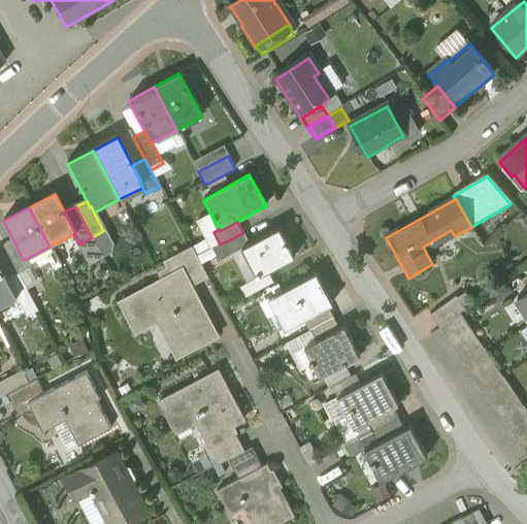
[(249,246),(240,250),(241,251),(257,280),(294,259),(277,230),(249,246)]
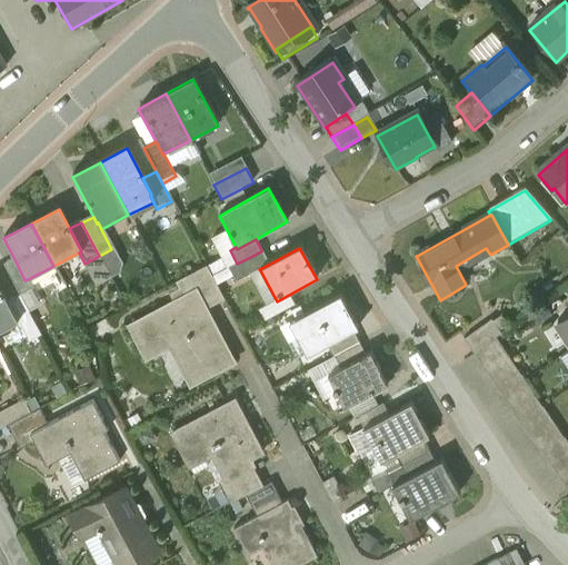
[(237,264),(228,268),(236,284),(260,270),(259,269),(268,265),(261,251),(237,264)]
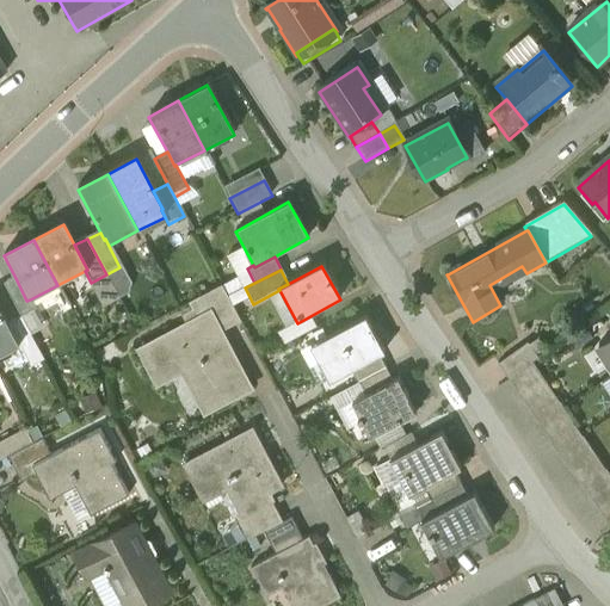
[(26,301),(16,278),(2,284),(20,319),(36,310),(30,300),(26,301)]
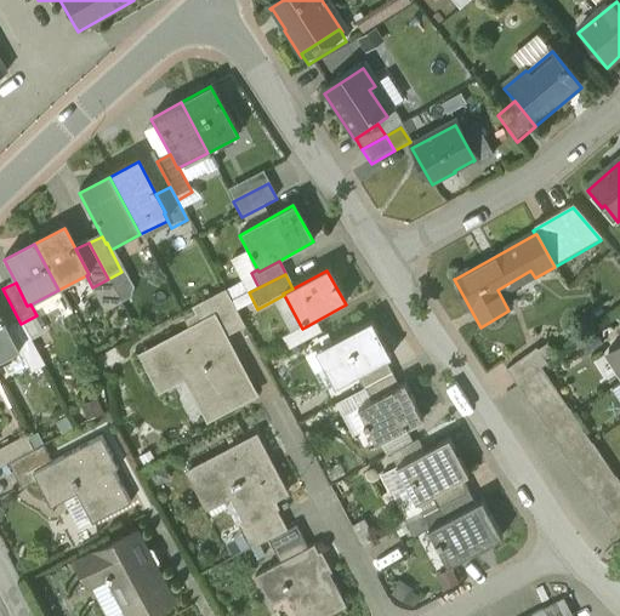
[(244,328),(225,291),(208,301),(228,337),(244,328)]
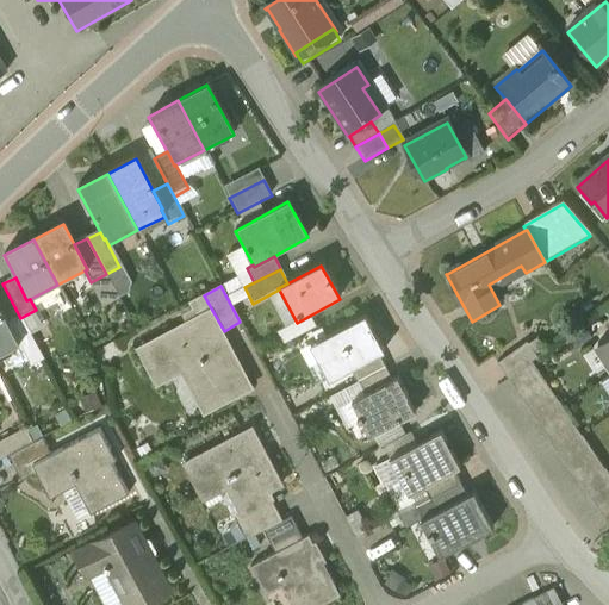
[(0,357),(18,348),(0,312),(0,357)]
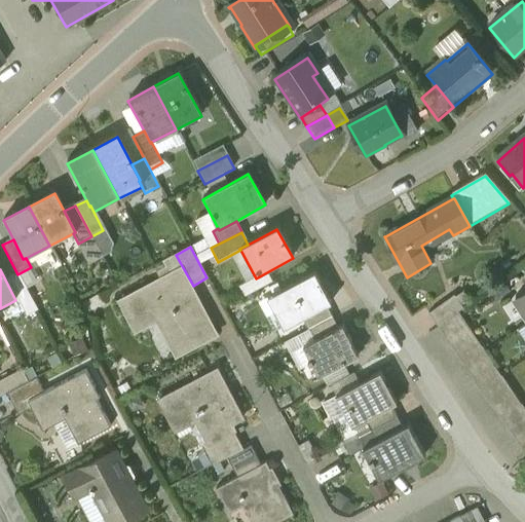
[(215,337),(181,271),(120,303),(132,325),(156,311),(179,353),(166,361),(166,362),(215,337)]
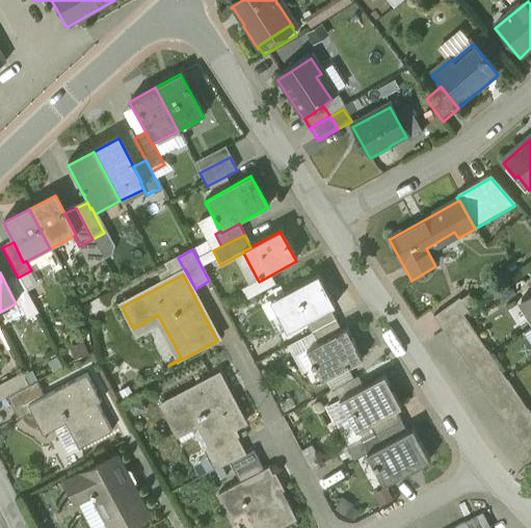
[(317,278),(276,299),(283,312),(277,315),(287,334),(306,324),(329,311),(335,308),(317,278)]
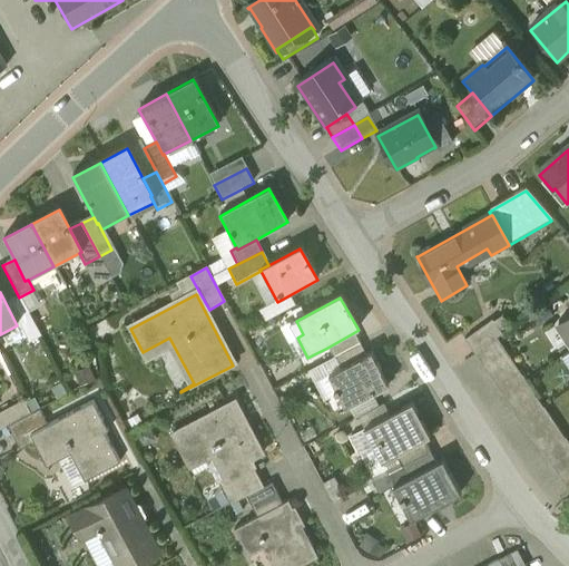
[(568,318),(558,325),(568,342),(568,318)]
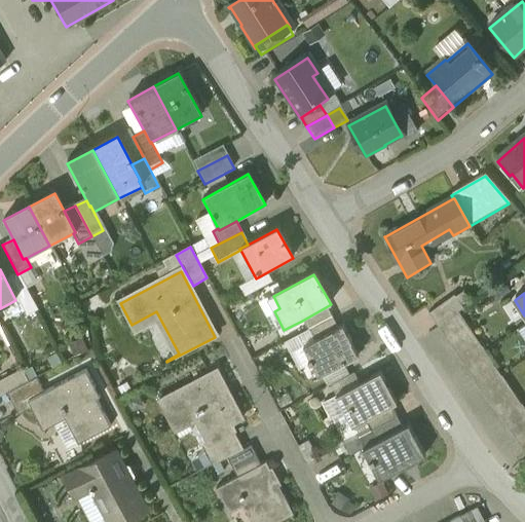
[(453,298),(428,315),(438,329),(458,314),(462,310),(453,298)]
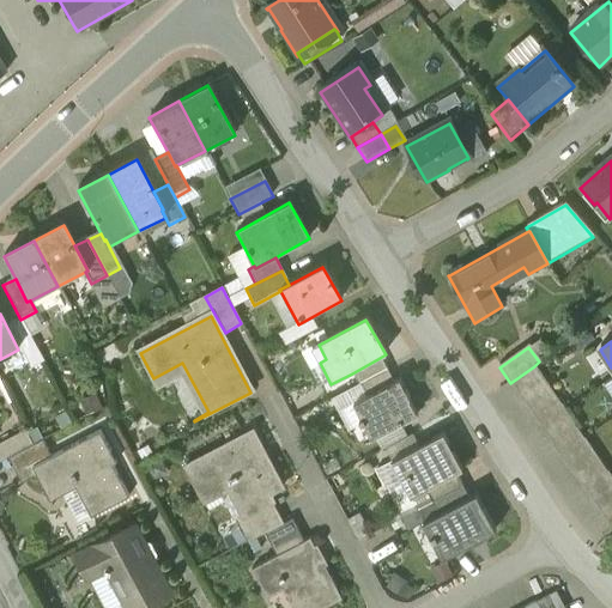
[(380,358),(352,374),(359,385),(387,371),(380,358)]
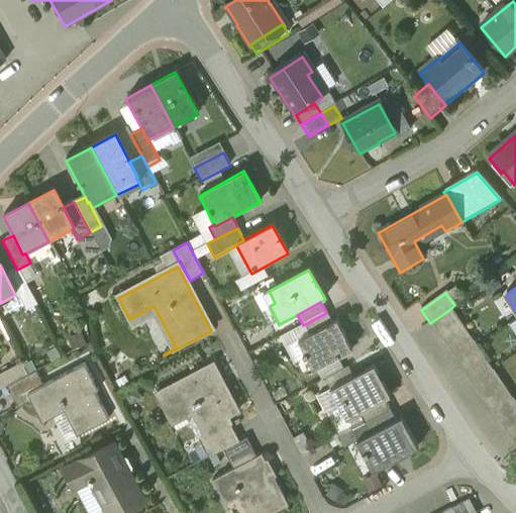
[(492,372),(450,309),(430,323),(472,385),(473,385),(492,372)]
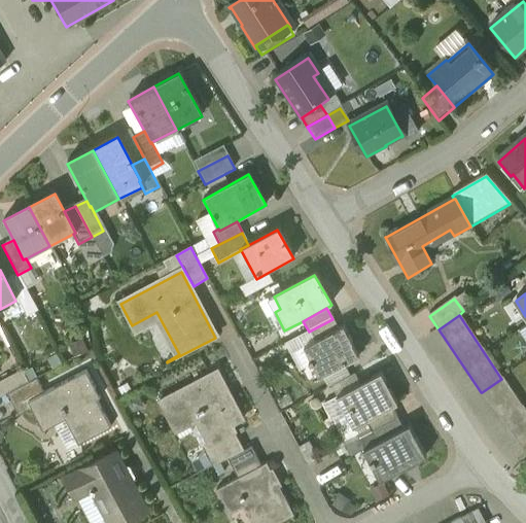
[(309,332),(308,333),(314,343),(339,330),(332,319),(309,332)]
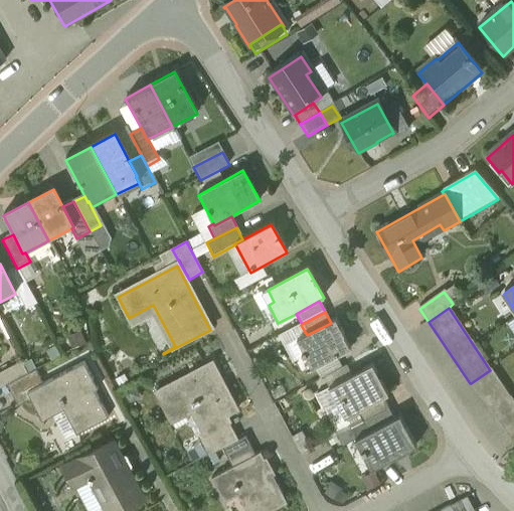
[(307,335),(297,341),(303,353),(302,354),(303,358),(305,357),(312,370),(351,350),(349,347),(349,348),(343,338),(344,337),(335,321),(331,323),(307,335)]
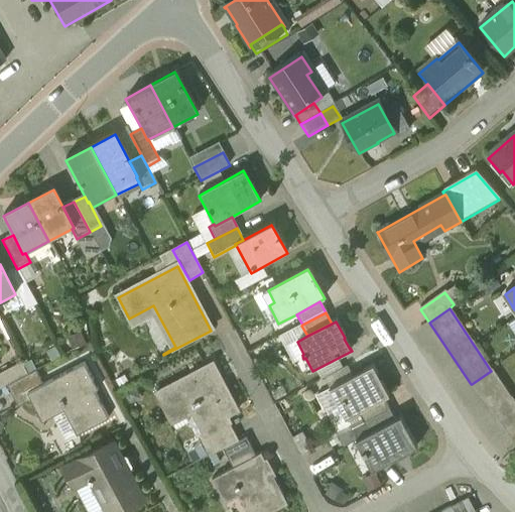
[(21,364),(0,375),(0,391),(7,387),(27,376),(21,364)]
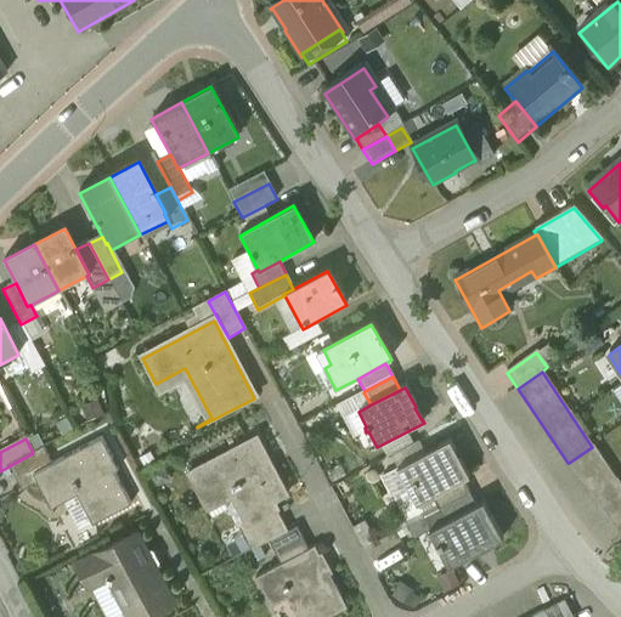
[(51,465),(32,476),(37,484),(51,510),(77,496),(92,526),(130,507),(113,474),(117,471),(100,440),(51,465)]
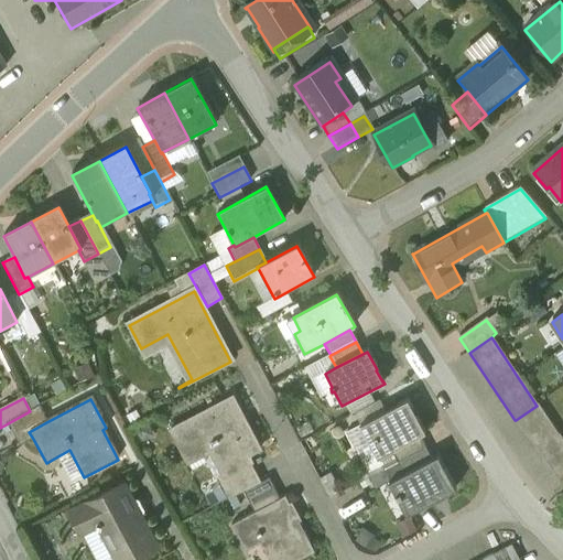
[(240,426),(227,401),(170,431),(185,461),(213,447),(228,473),(228,474),(248,464),(250,463),(248,459),(260,452),(245,423),(240,426)]
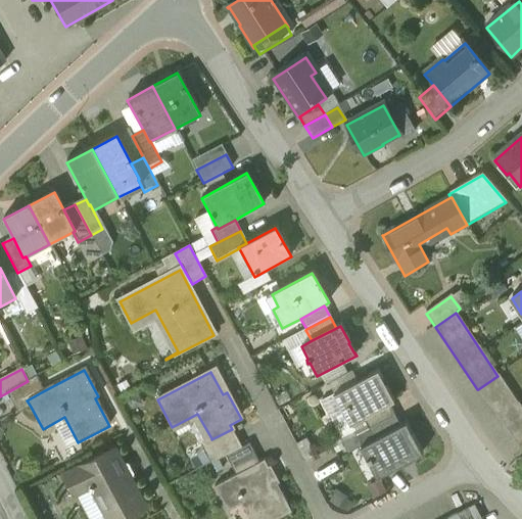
[(377,372),(332,396),(342,414),(343,413),(350,425),(348,426),(349,428),(363,421),(388,407),(393,404),(377,372)]
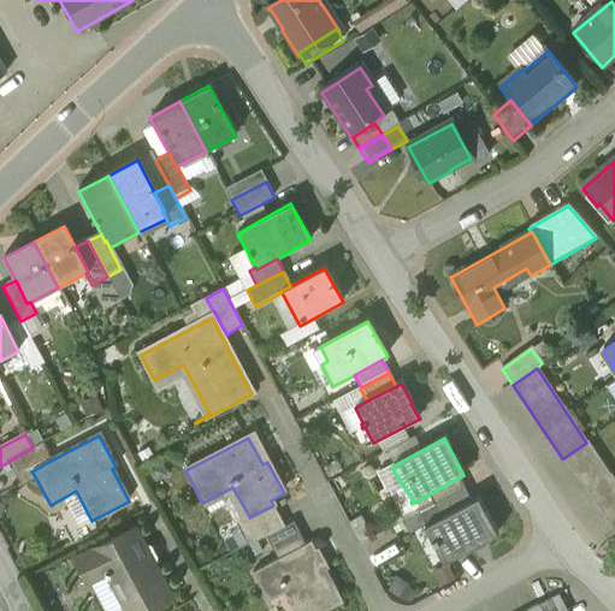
[(586,443),(563,458),(586,494),(587,493),(614,534),(614,482),(610,476),(589,442),(586,443)]
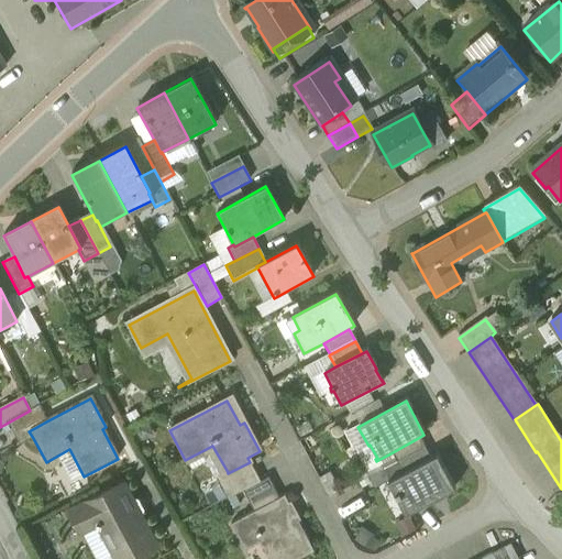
[(30,410),(8,423),(20,445),(33,438),(29,431),(46,422),(39,406),(30,410)]
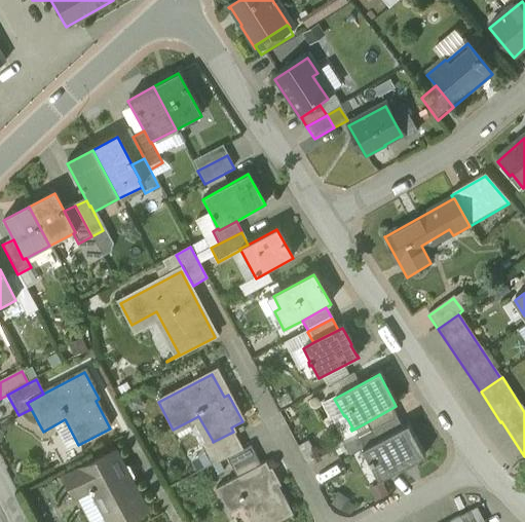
[(390,409),(365,423),(370,433),(396,419),(390,409)]
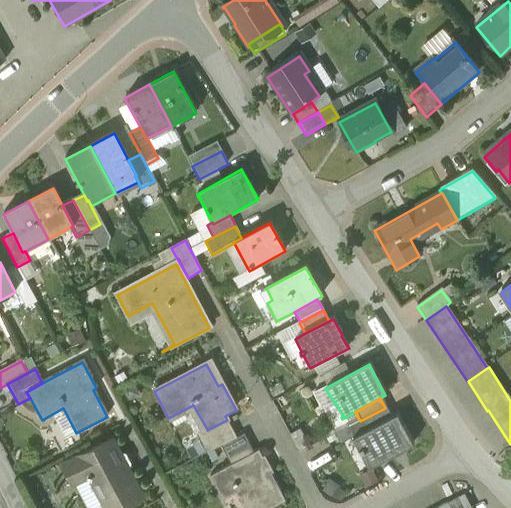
[(385,408),(360,421),(366,433),(391,419),(385,408)]
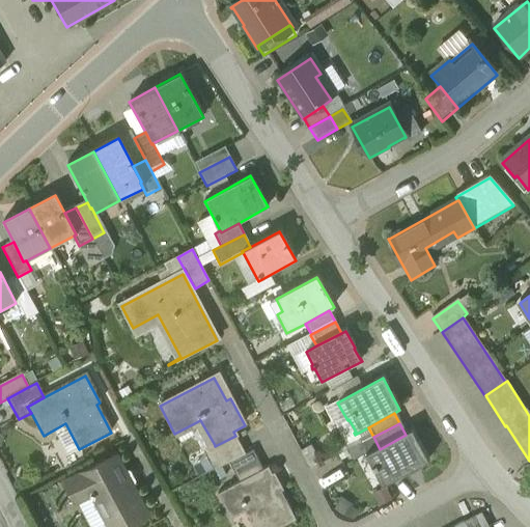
[(380,449),(365,456),(371,468),(369,469),(371,474),(374,473),(382,489),(428,465),(411,432),(406,435),(380,449)]
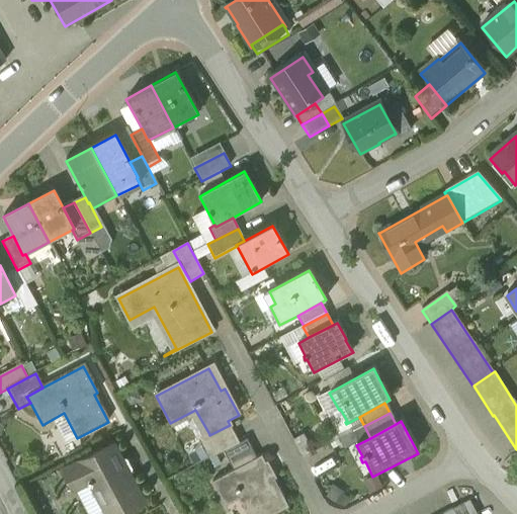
[(228,426),(209,435),(209,434),(198,440),(209,460),(224,453),(238,445),(228,426)]
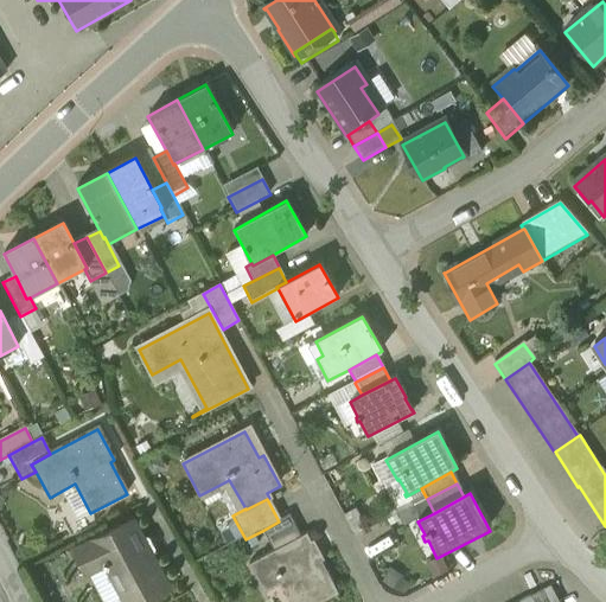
[(279,522),(262,531),(274,554),(300,539),(288,517),(279,522)]
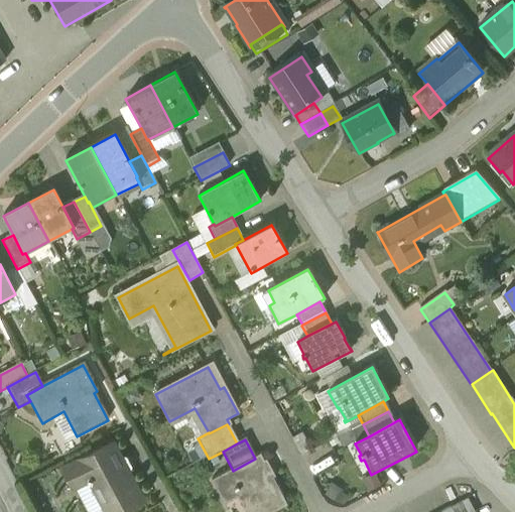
[(111,445),(65,470),(74,489),(87,482),(91,483),(106,511),(125,511),(142,503),(111,445)]
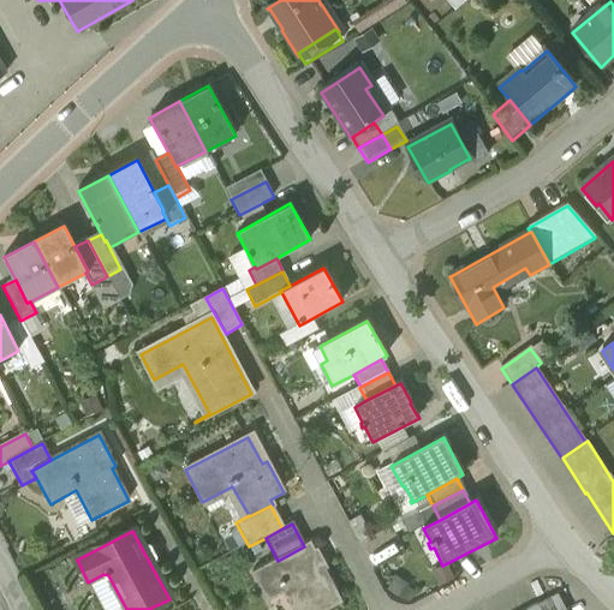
[(278,561),(252,574),(267,603),(270,600),(267,594),(284,586),(297,609),(334,609),(343,605),(310,544),(304,546),(278,561)]
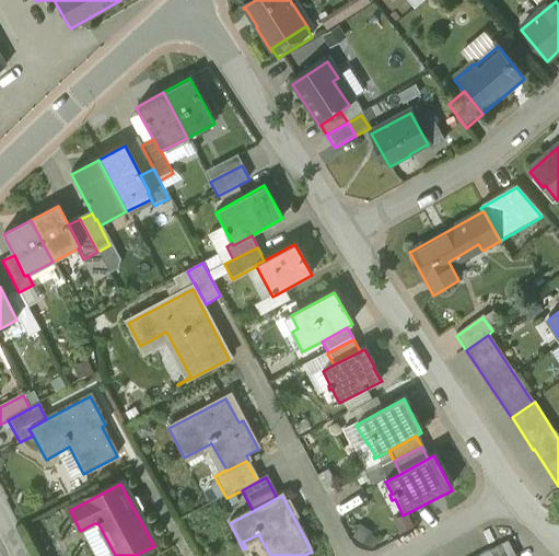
[(507,555),(501,546),(489,552),(491,555),(507,555)]
